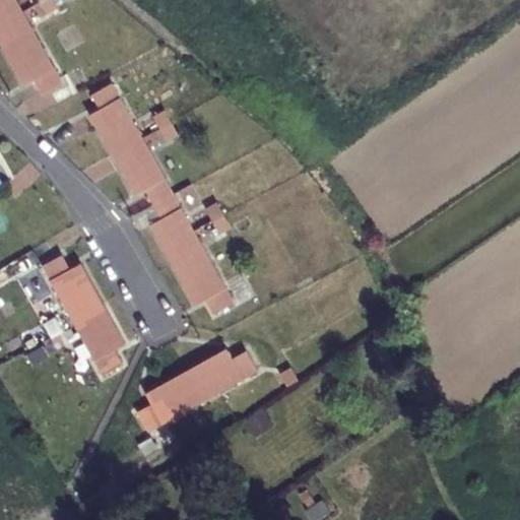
[(0,0),(0,40),(2,44),(34,26),(25,10),(19,0),(0,0)]
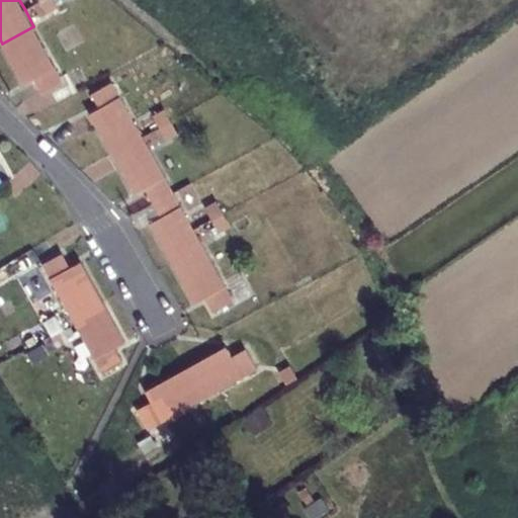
[(65,80),(33,26),(2,44),(25,83),(36,77),(45,92),(65,80)]
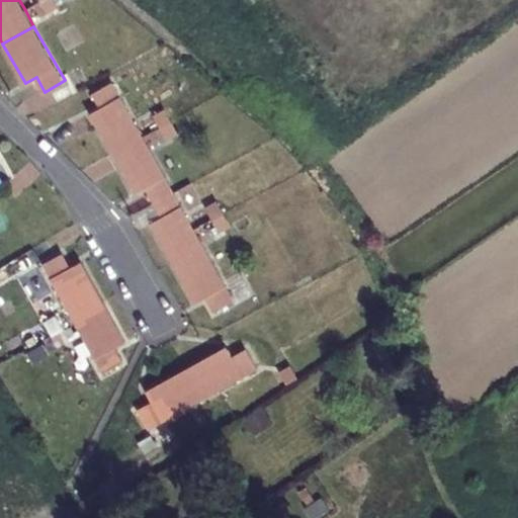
[(88,113),(110,153),(141,137),(132,120),(110,81),(92,92),(99,107),(88,113)]
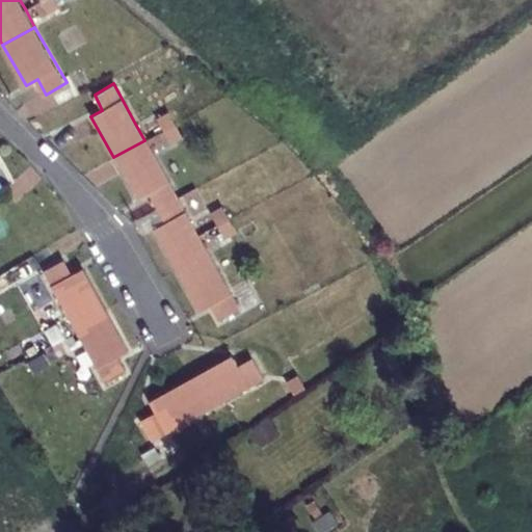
[(136,99),(147,117),(156,112),(145,94),(136,99)]
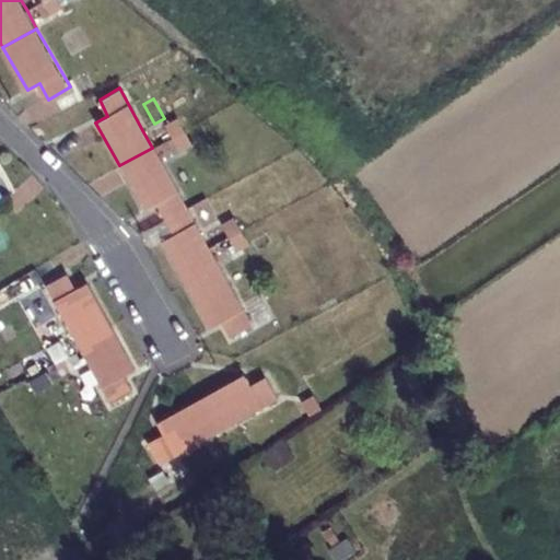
[(174,136),(164,141),(179,168),(189,162),(174,136)]
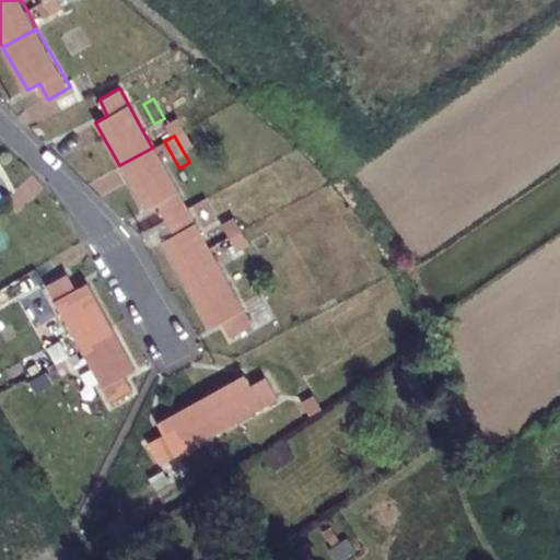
[(158,203),(166,220),(186,207),(152,148),(119,165),(144,210),(158,203)]
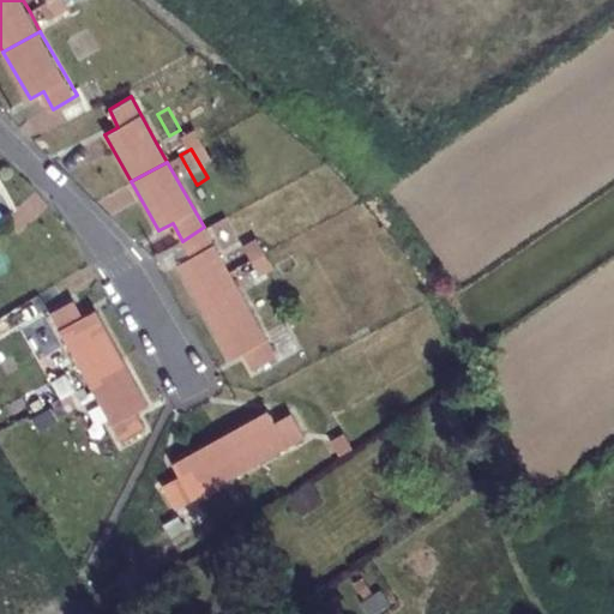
[(240,292),(229,271),(204,227),(182,241),(191,257),(178,265),(205,312),(240,292)]
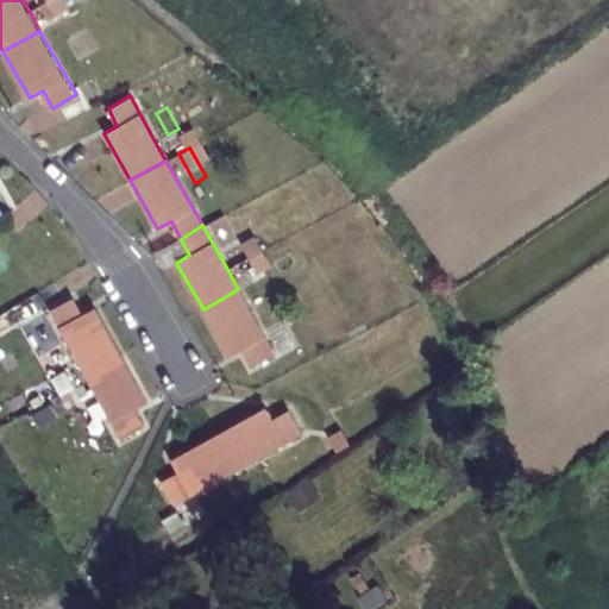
[(253,272),(268,268),(257,237),(243,242),(253,272)]
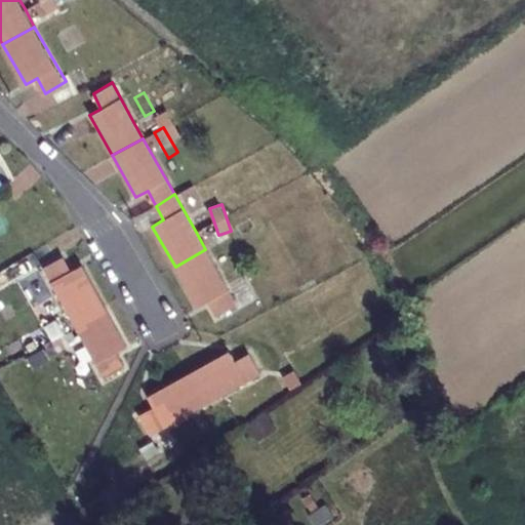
[(236,305),(205,249),(175,267),(198,308),(209,301),(216,316),(236,305)]
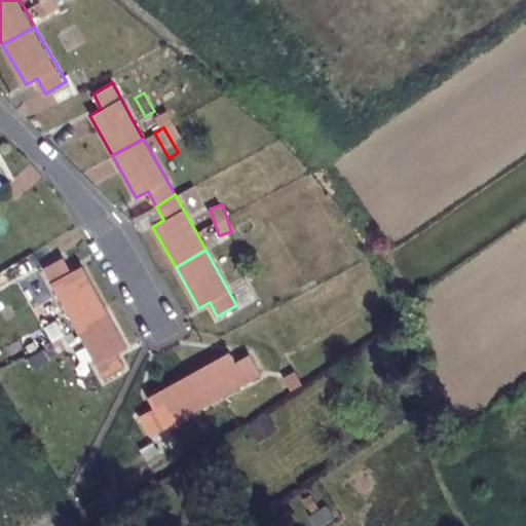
[(43,268),(74,324),(105,308),(81,266),(72,271),(65,257),(43,268)]
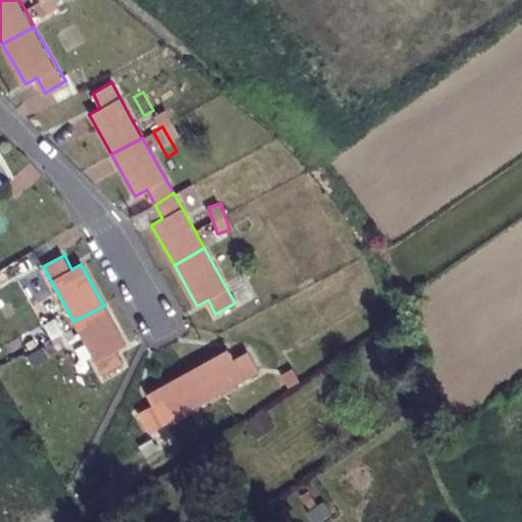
[(125,344),(104,306),(73,321),(82,336),(103,375),(122,365),(115,350),(125,344)]
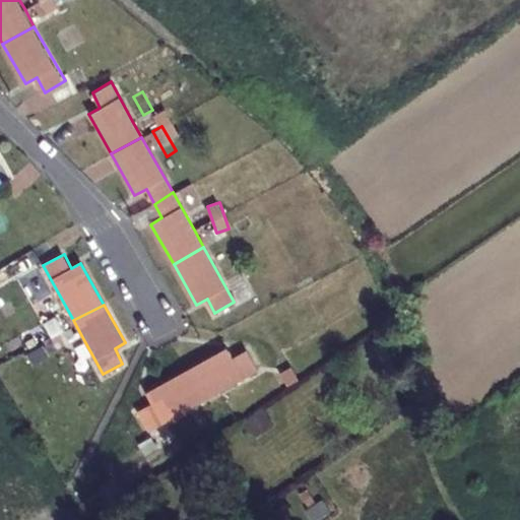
[(58,318),(47,321),(55,347),(66,344),(58,318)]
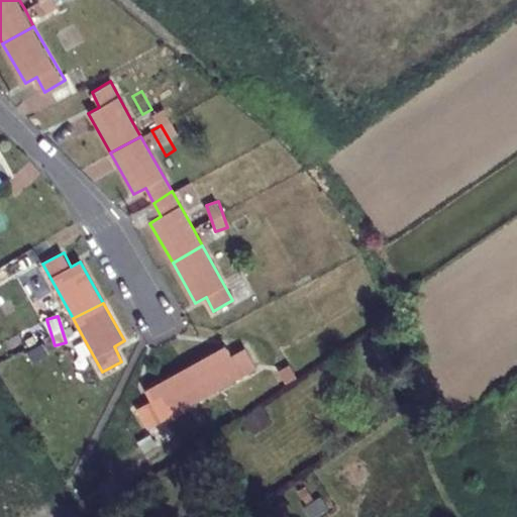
[(225,344),(185,369),(204,399),(219,389),(257,366),(245,346),(231,355),(225,344)]
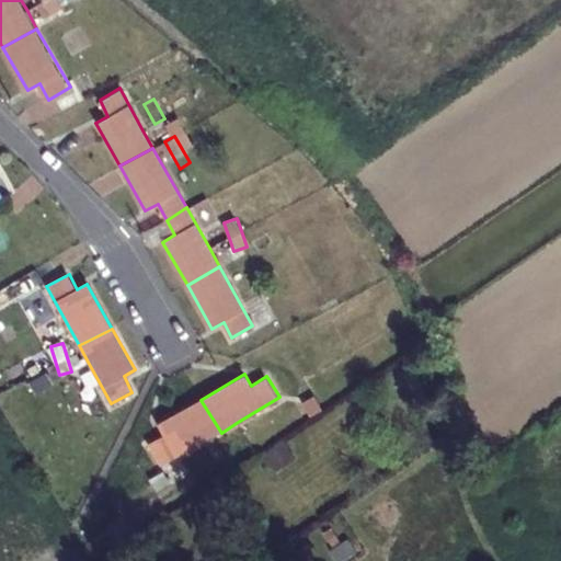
[(174,461),(221,433),(201,400),(159,425),(167,438),(152,447),(175,487),(185,480),(174,461)]
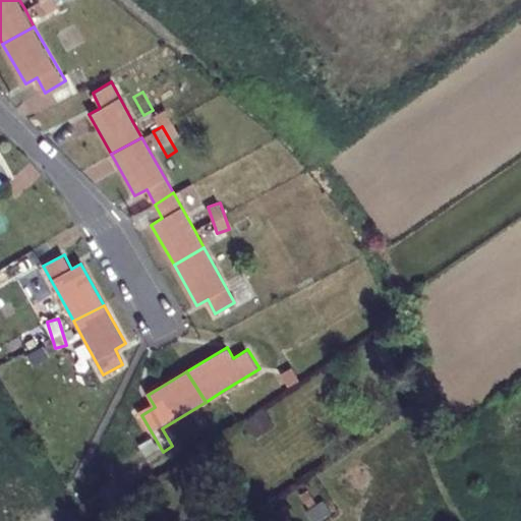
[(233,400),(238,408),(256,396),(251,387),(233,400)]
